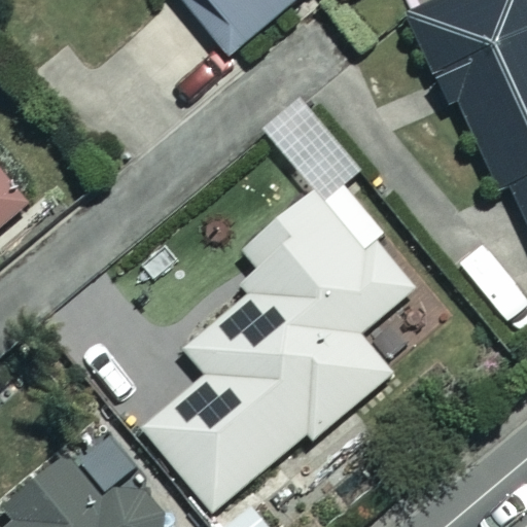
[(173,0),(225,63),(300,0),(173,0)]
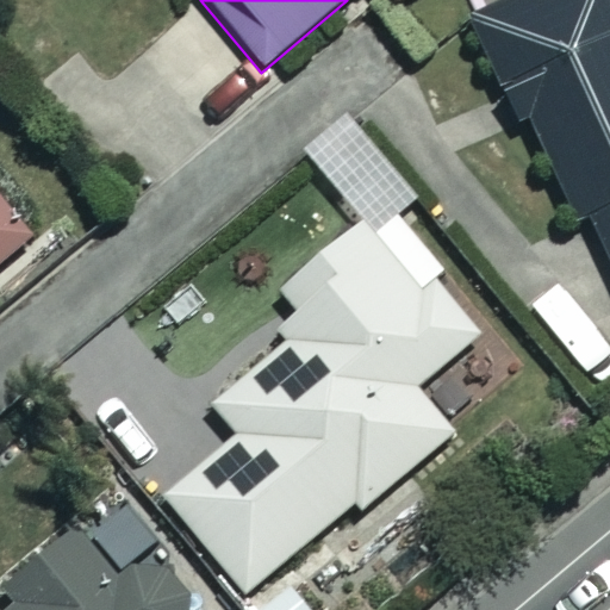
[(531,153),(567,234),(579,228),(609,300),(609,0),(493,0),(458,17),(518,157),(531,153)]
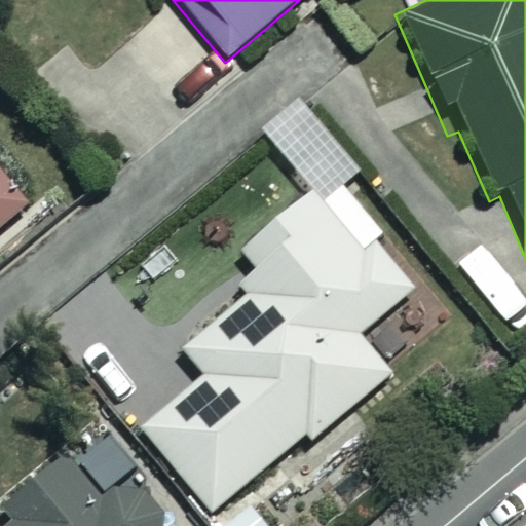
[(143,430),(213,511),(300,433),(309,443),(387,374),(355,338),(415,286),(372,236),(379,230),(346,193),(365,178),(325,133),(285,167),(306,192),(238,252),(266,283),(186,353),(204,375),(143,430)]
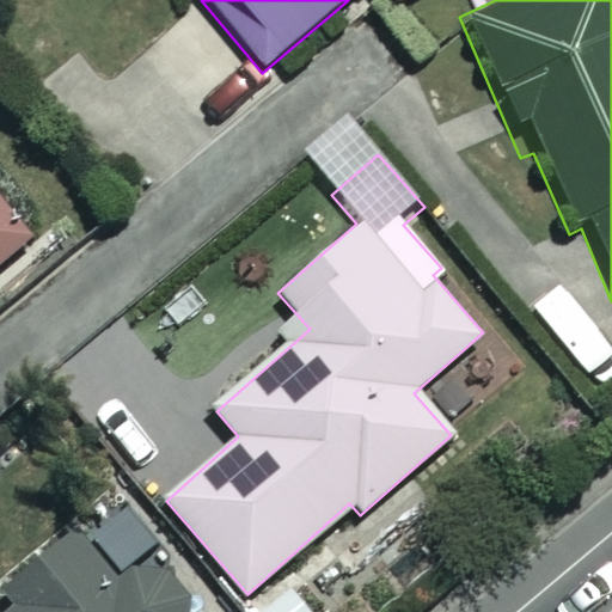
[(0,258),(29,234),(0,201),(0,258)]
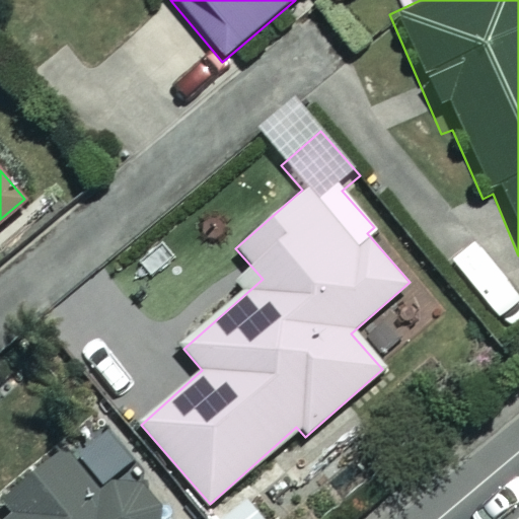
[(163,518),(125,474),(100,496),(62,450),(2,501),(11,511),(0,518),(163,518)]
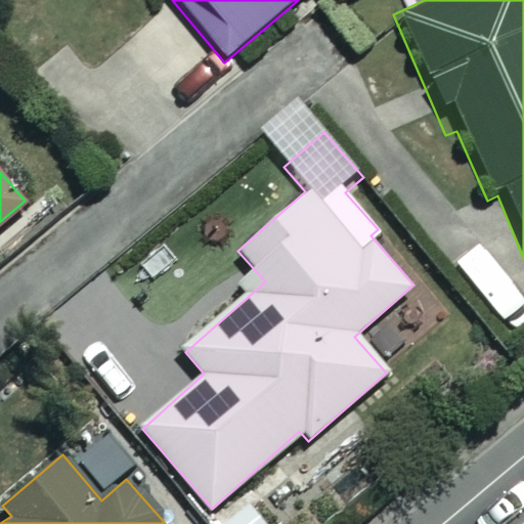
All buildings are outlined.
